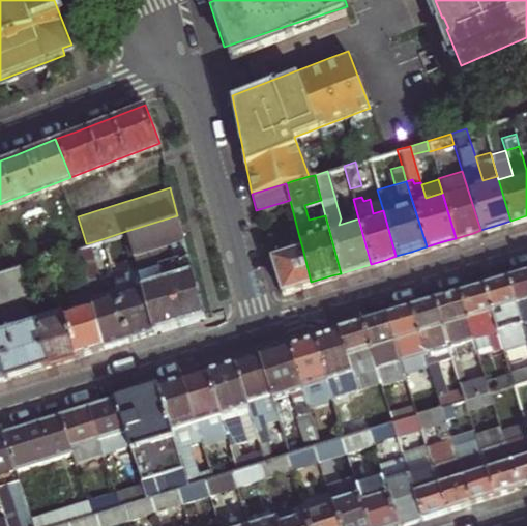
[(383,210),(379,197),(370,199),(373,213),(383,210)]
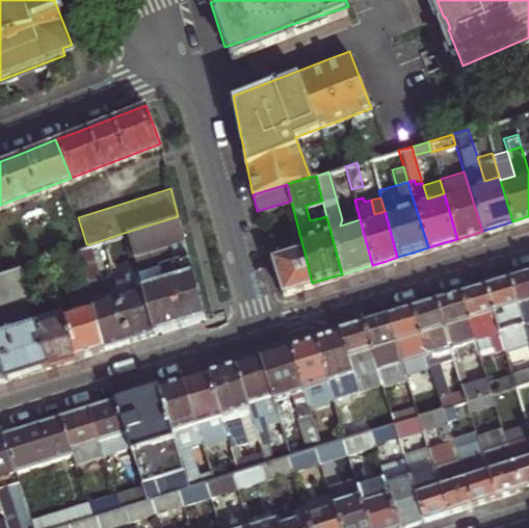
[(177,261),(137,272),(137,273),(153,332),(177,324),(203,316),(178,216),(127,232),(133,256),(173,244),(177,261)]
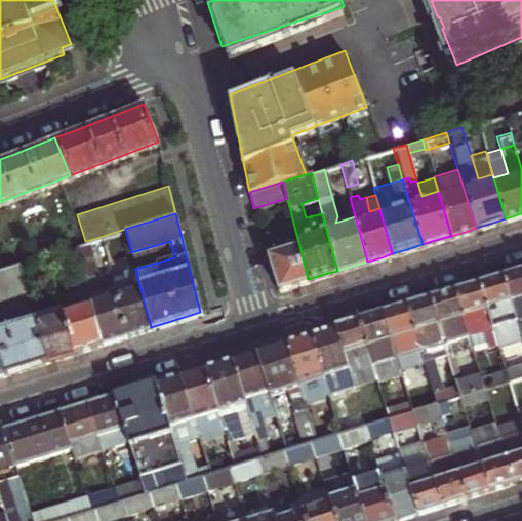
[(285,249),(299,245),(296,235),(282,238),(285,249)]
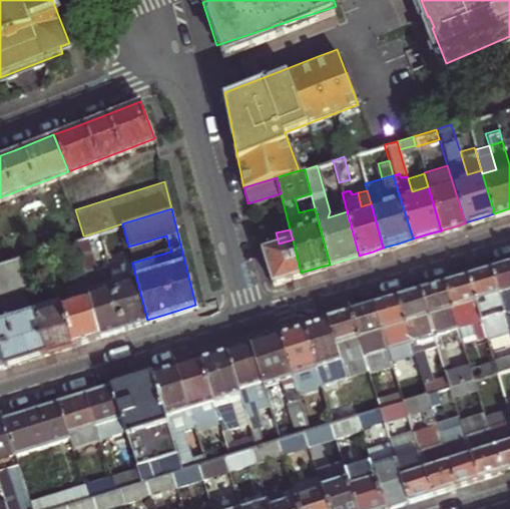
[(122,328),(108,272),(106,263),(93,266),(85,235),(83,235),(74,238),(98,336),(114,331),(122,328)]
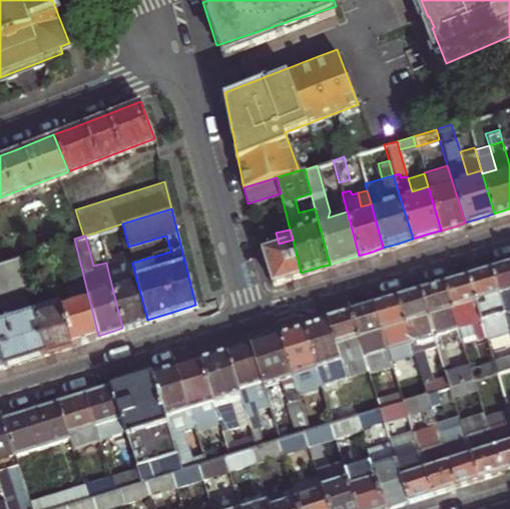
[(130,255),(132,263),(170,251),(166,235),(128,246),(128,248),(130,255)]
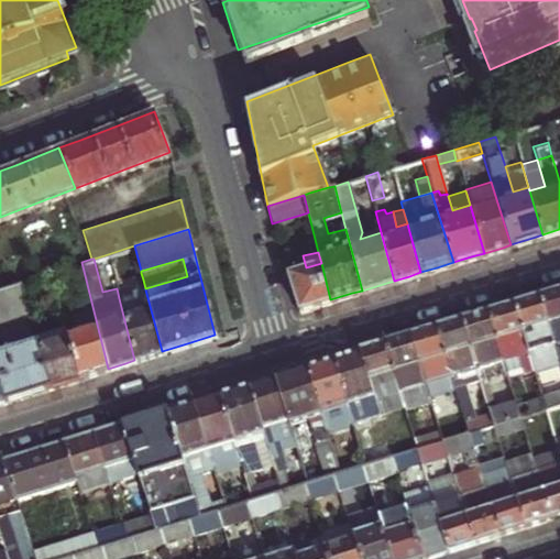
[(83,328),(67,333),(79,377),(96,372),(108,369),(81,262),(69,265),(76,295),(74,295),(83,328)]
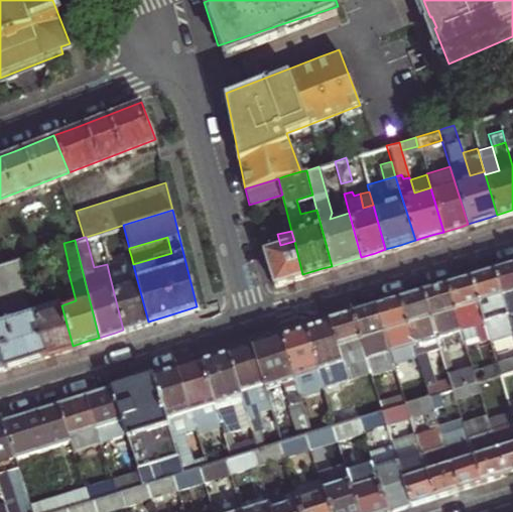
[(302,274),(294,241),(280,245),(263,250),(273,283),(293,277),(302,274)]
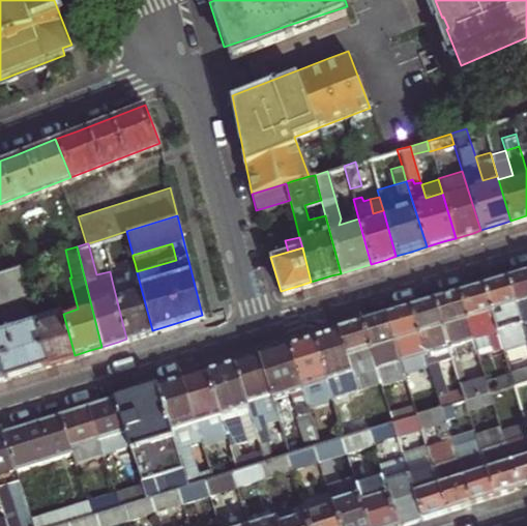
[(27,292),(34,320),(48,363),(62,358),(75,355),(63,314),(47,256),(19,264),(27,292)]
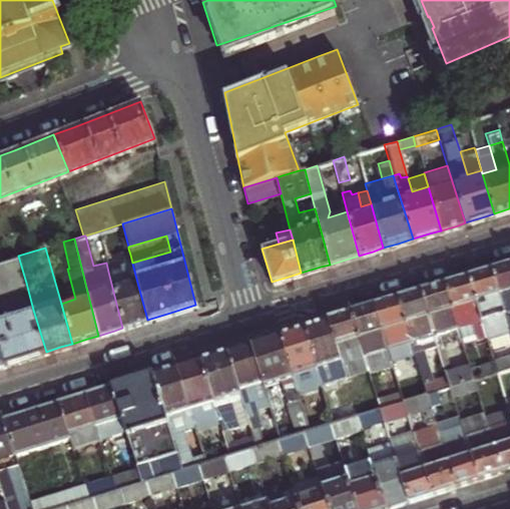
[(0,290),(26,283),(18,256),(4,260),(0,261),(0,290)]
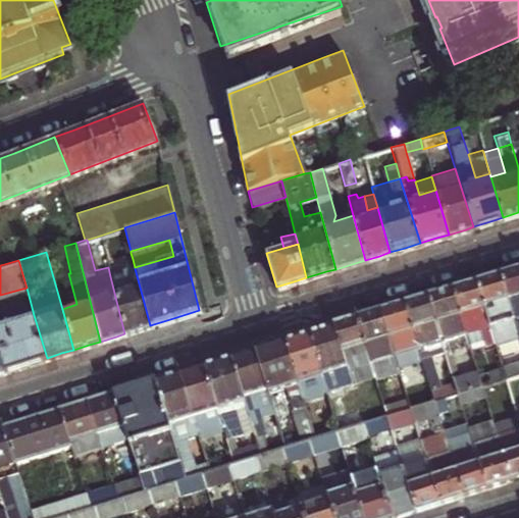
[(518,266),(515,268),(500,272),(517,327),(518,333),(518,332),(518,266)]
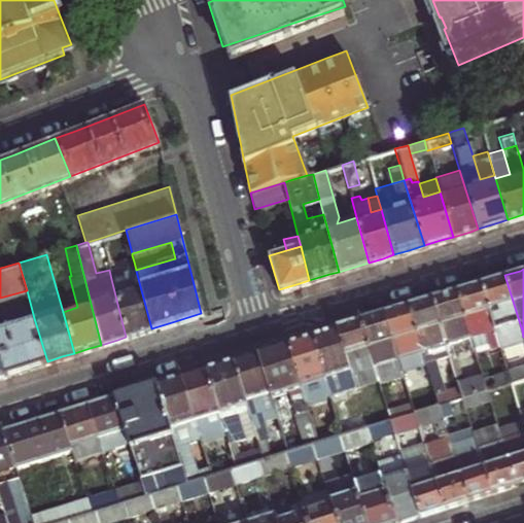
[(136,271),(111,279),(126,337),(141,333),(151,328),(136,271)]
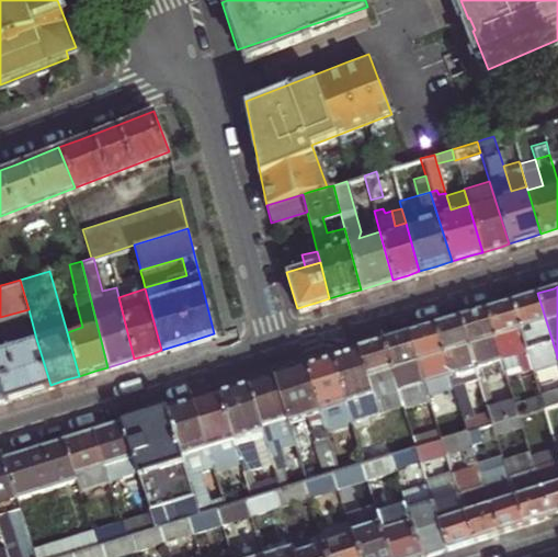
[(528,296),(512,300),(531,361),(534,371),(557,362),(557,359),(556,352),(537,293),(528,296)]
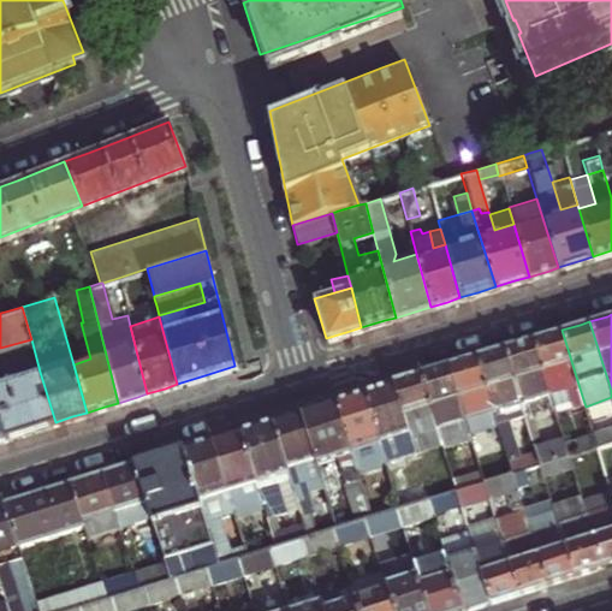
[(533,339),(548,391),(553,404),(582,396),(562,330),(552,333),(533,339)]
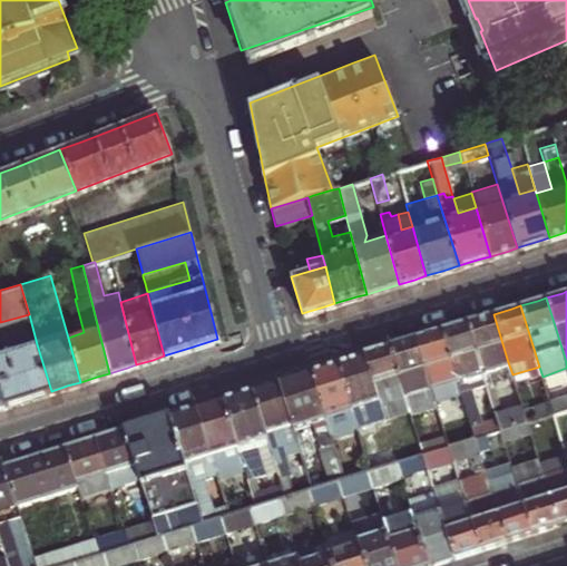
[(484,318),(467,322),(482,370),(508,362),(494,314),(484,318)]
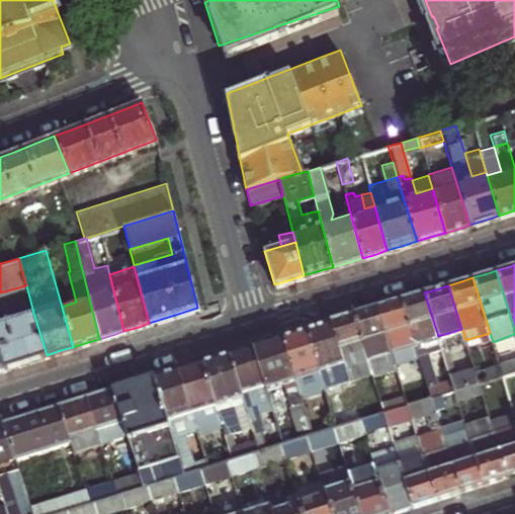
[(438,336),(424,292),(415,295),(401,300),(418,355),(427,383),(437,380),(429,351),(441,347),(438,336)]
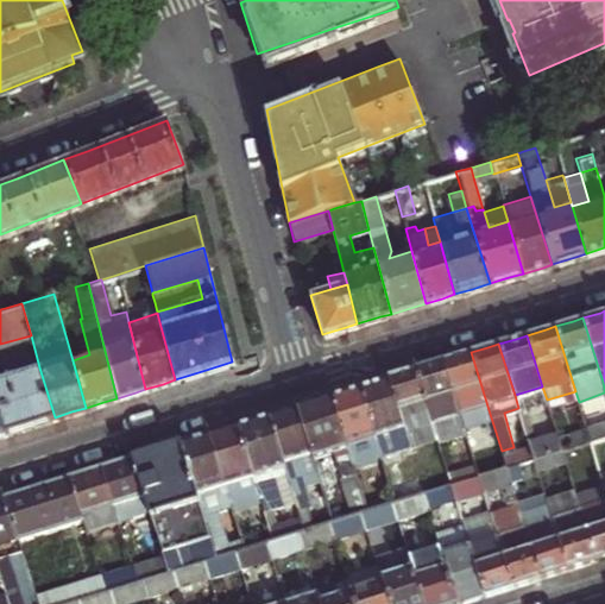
[(461,356),(443,360),(464,425),(464,427),(491,417),(471,352),(461,356)]
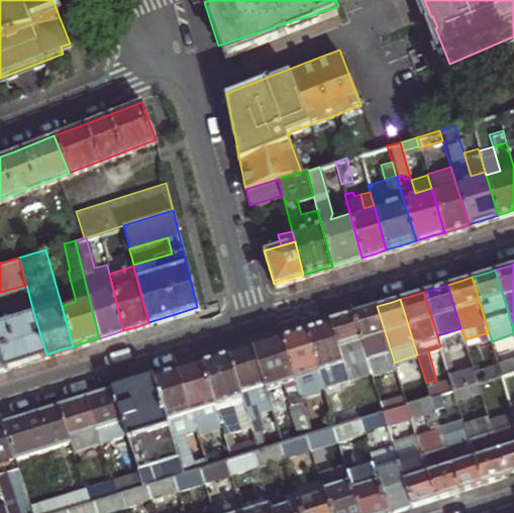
[(394,361),(377,306),(369,309),(353,314),(371,369),(372,373),(377,371),(376,367),(394,361)]
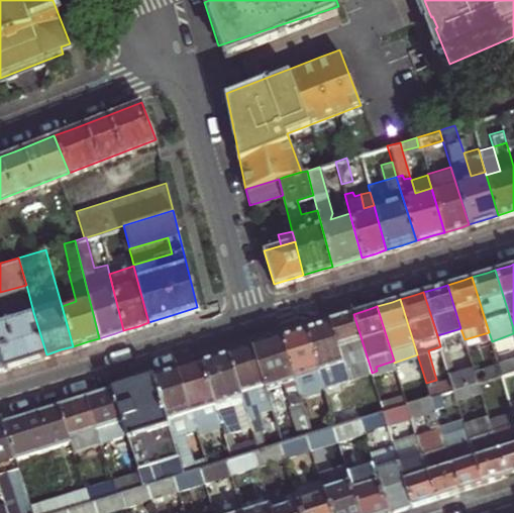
[(33,312),(23,315),(20,321),(31,358),(41,355),(46,354),(33,312)]
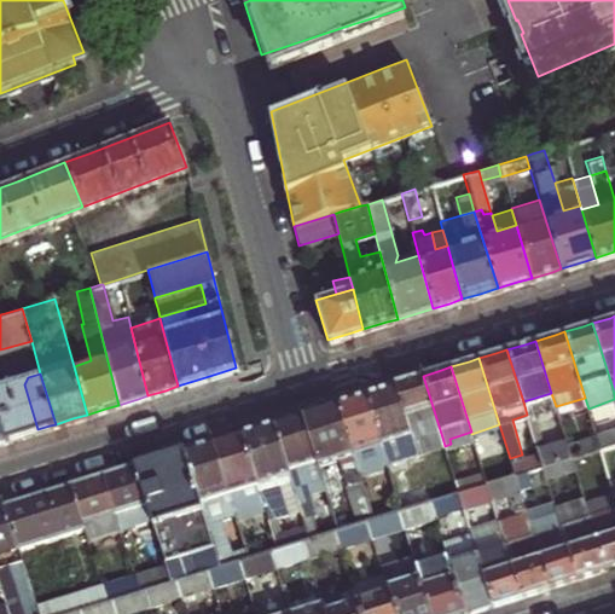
[(416,450),(444,441),(423,376),(412,378),(394,384),(416,450)]
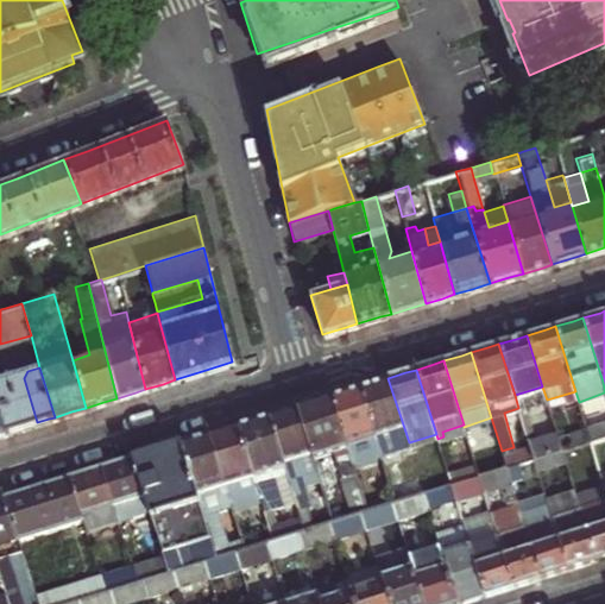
[(24,378),(27,371),(0,379),(8,384),(20,428),(30,425),(37,422),(24,378)]
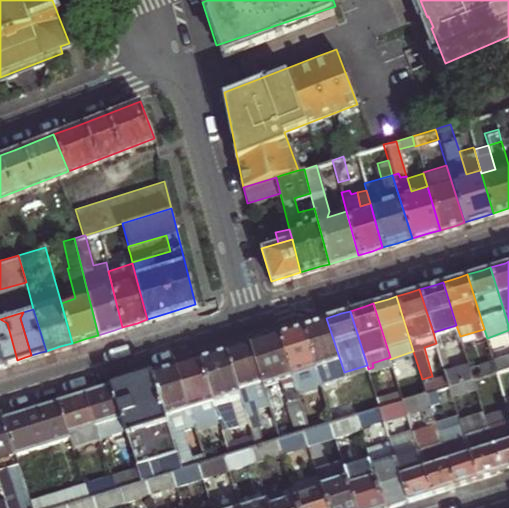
[(347,382),(344,372),(326,318),(318,320),(303,325),(321,384),(321,387),(328,385),(326,380),(335,377),(338,385),(347,382)]
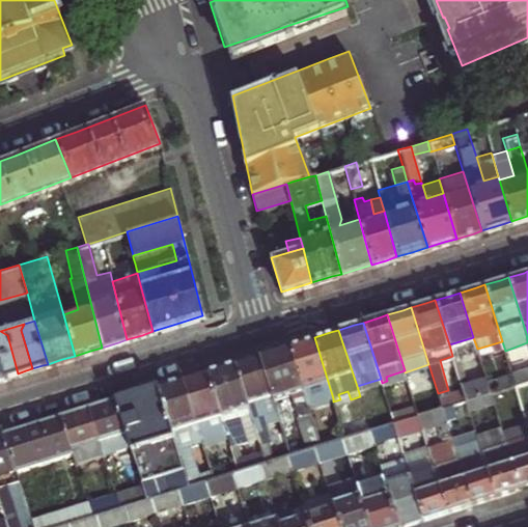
[(0,370),(2,378),(18,373),(7,335),(0,331),(0,370)]
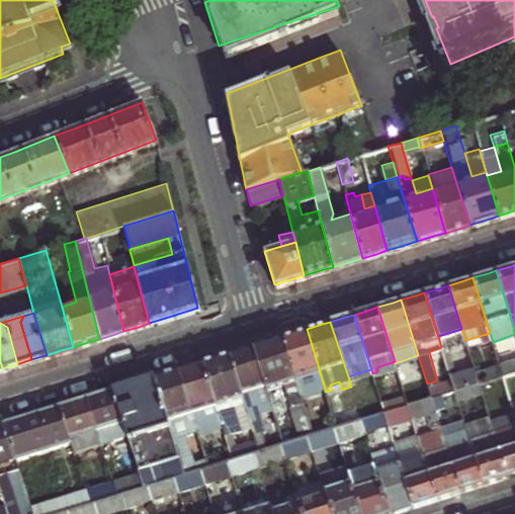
[(307,394),(325,389),(307,329),(296,332),(281,337),(302,402),(309,400),(307,394)]
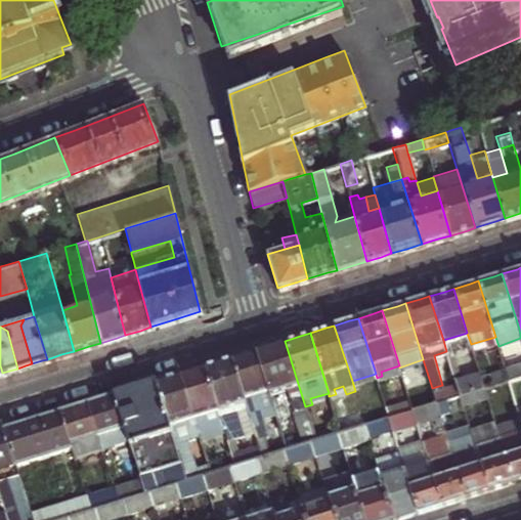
[(272,344),(256,350),(268,389),(269,393),(287,388),(294,409),(298,408),(299,414),(296,416),(304,442),(310,440),(315,438),(305,406),(285,341),(272,344)]
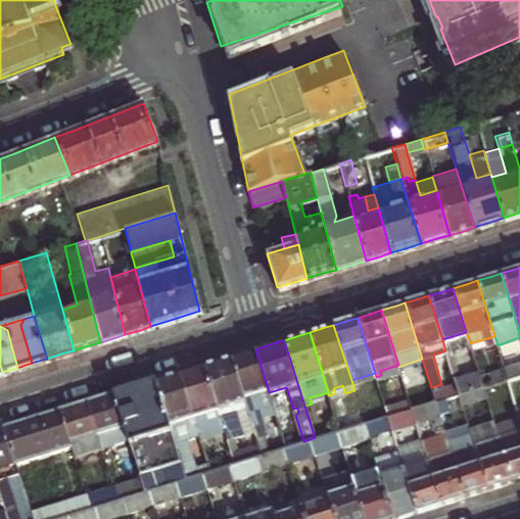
[(230,357),(244,399),(254,430),(256,437),(265,435),(269,433),(264,416),(275,413),(269,392),(268,388),(255,349),(245,351),(230,357)]
